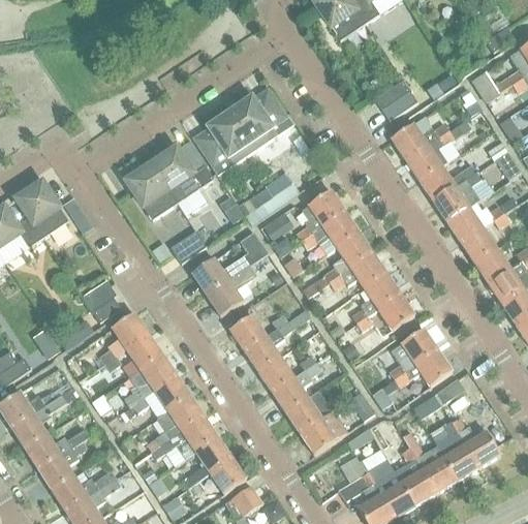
[(350,3),(351,2),(350,0),(314,0),(313,1),(339,40),(365,24),(350,3)]
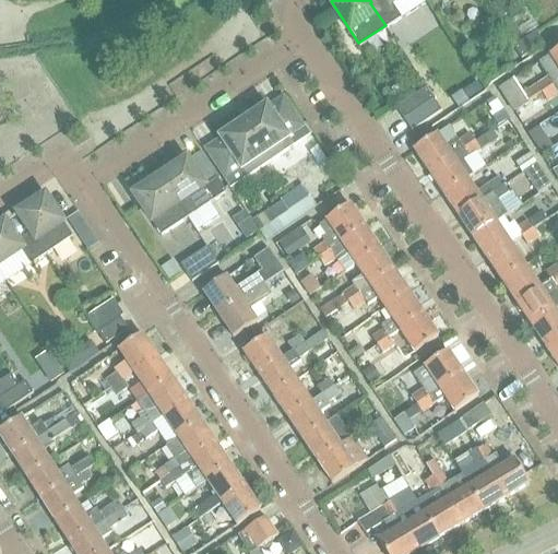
[(391,1),(392,0),(375,0),(371,2),(386,25),(401,14),(391,1)]
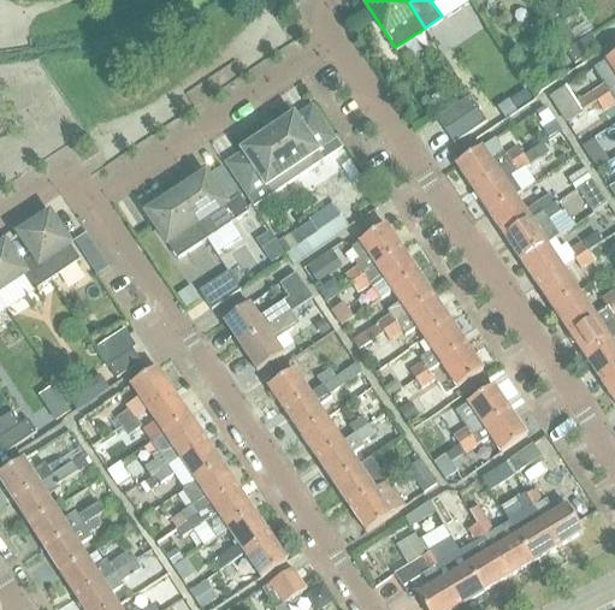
[(565,48),(573,60),(598,45),(590,31),(565,48)]
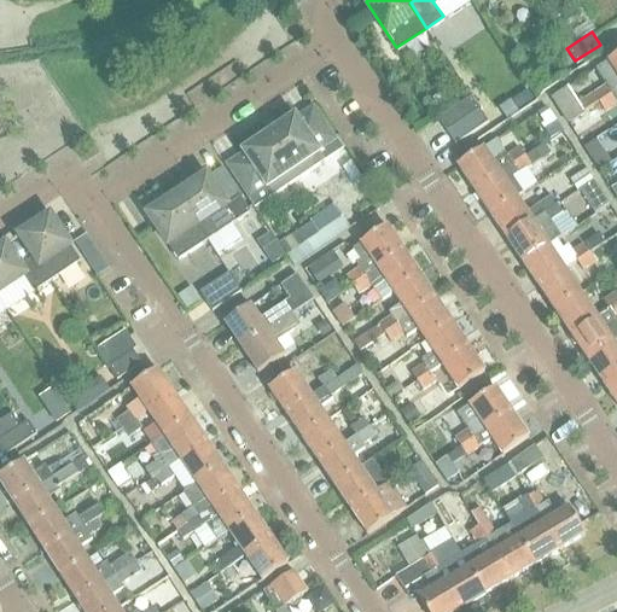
[(599,97),(616,85),(616,50),(609,56),(597,63),(607,80),(580,98),(585,105),(599,97)]
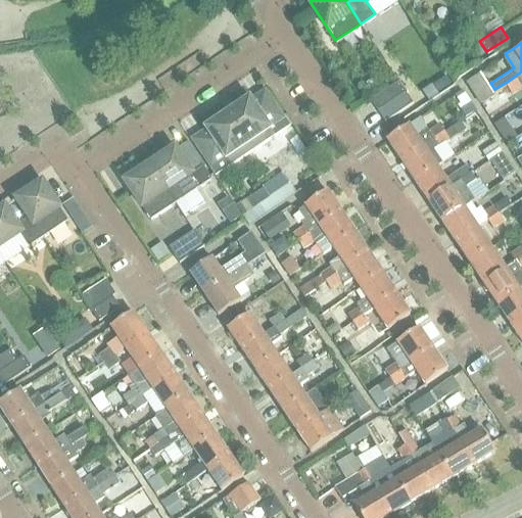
[(521,72),(507,82),(512,89),(521,82),(521,72)]
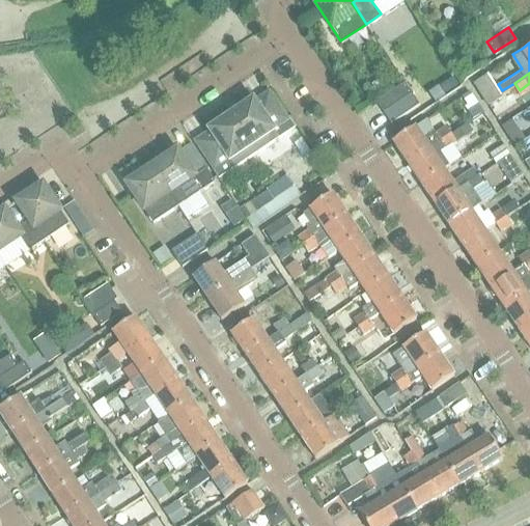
[(375,99),(383,110),(411,91),(403,80),(375,99)]
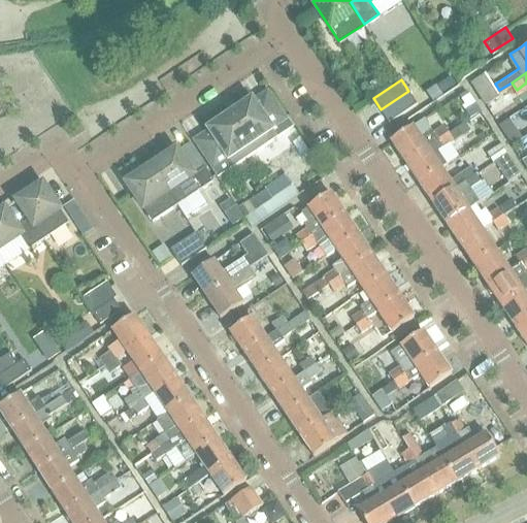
[(208,127),(193,137),(217,174),(276,135),(271,128),(271,127),(287,117),(267,88),(252,98),(252,97),(207,126),(208,127)]
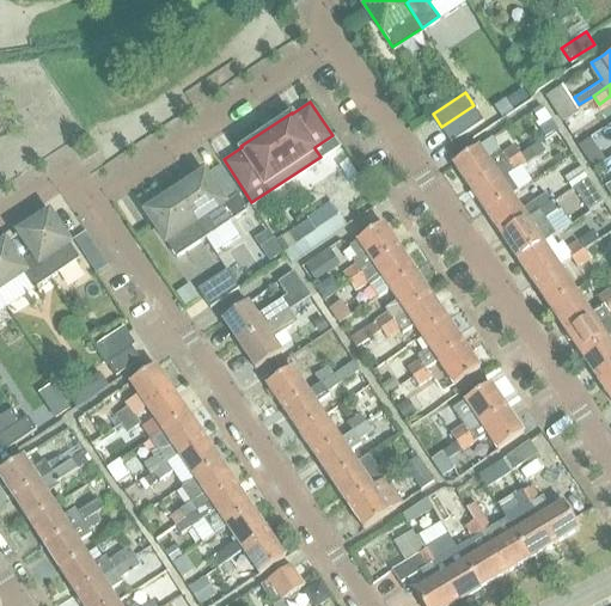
[(474,105),(441,127),(450,139),(482,117),(474,105)]
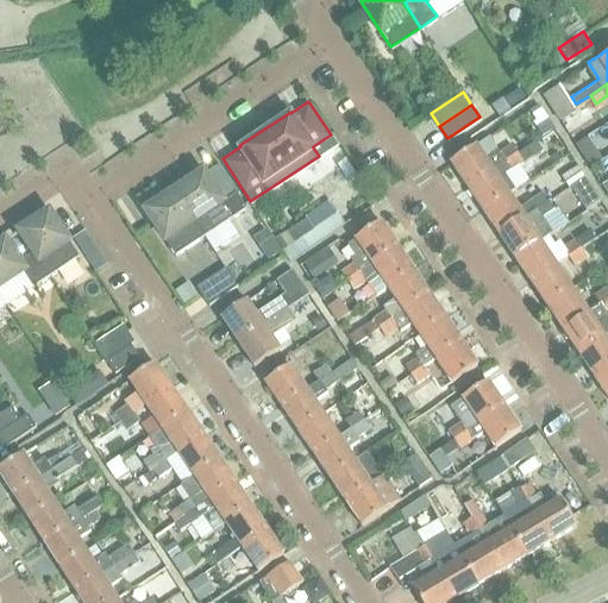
[(363,151),(381,142),(375,132),(357,142),(363,151)]
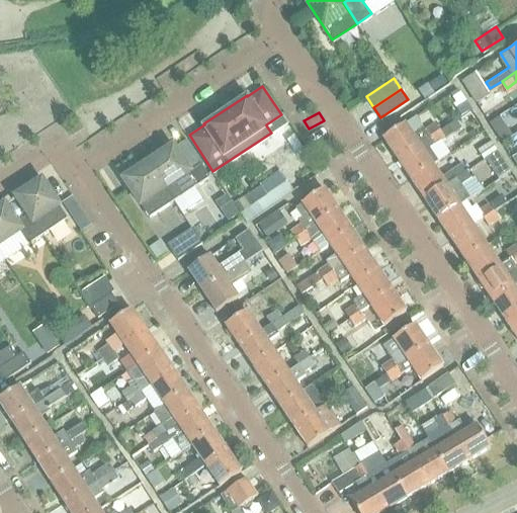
[(383,135),(397,155),(439,126),(434,119),(424,126),(422,123),(412,131),(406,120),(383,135)]
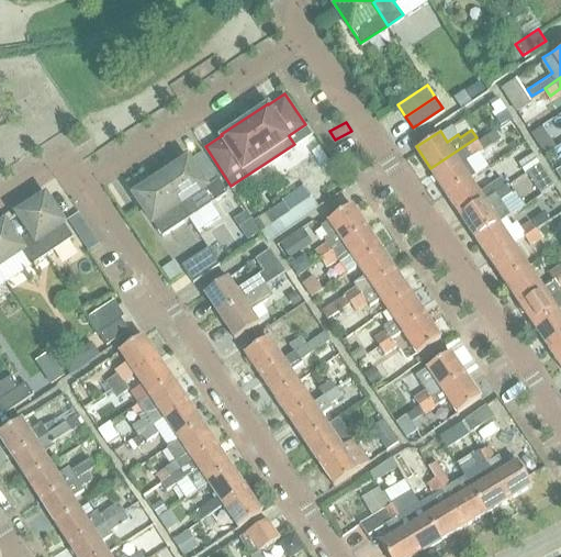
[(430,168),(446,190),(469,175),(475,170),(467,157),(483,146),(477,137),(430,168)]
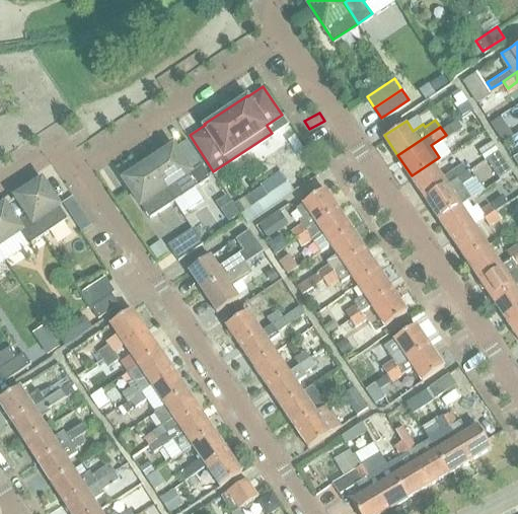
[(172,145),(148,161),(173,199),(181,211),(202,198),(194,186),(210,175),(202,163),(203,162),(187,137),(173,146),(172,145)]
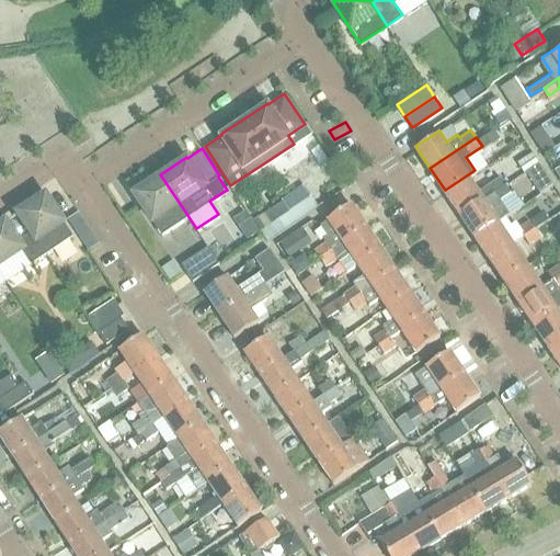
[(526,169),(540,190),(552,182),(538,160),(526,169)]
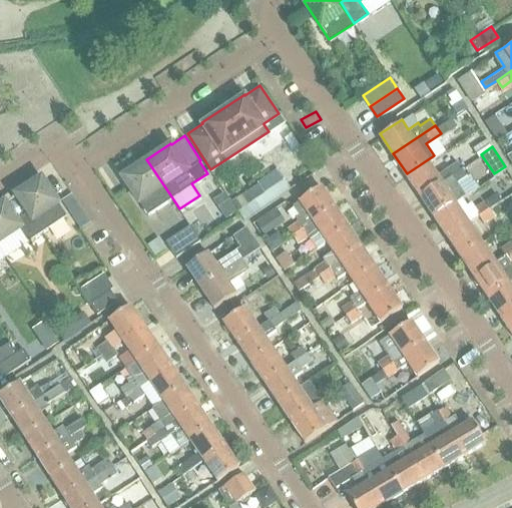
[(407,173),(420,193),(462,165),(458,158),(437,172),(428,159),(407,173)]
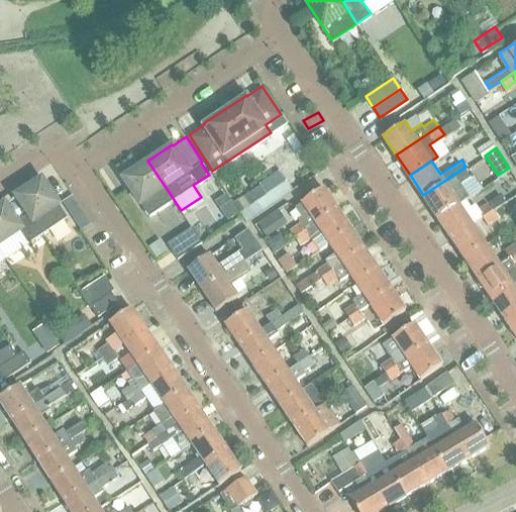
[(173,198),(147,161),(123,177),(148,214),(173,198)]
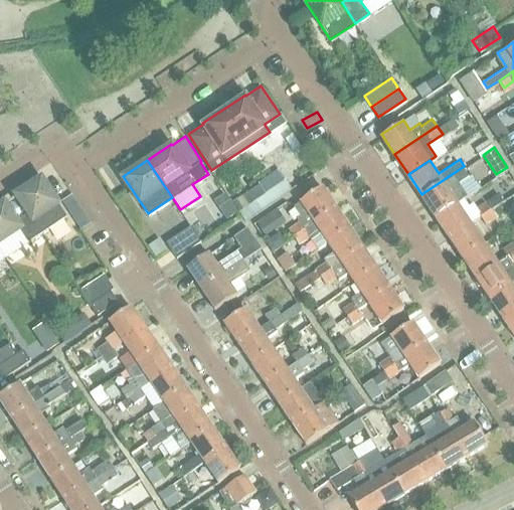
[(421,194),(435,214),(463,195),(475,187),(467,174),(469,173),(464,166),(421,194)]
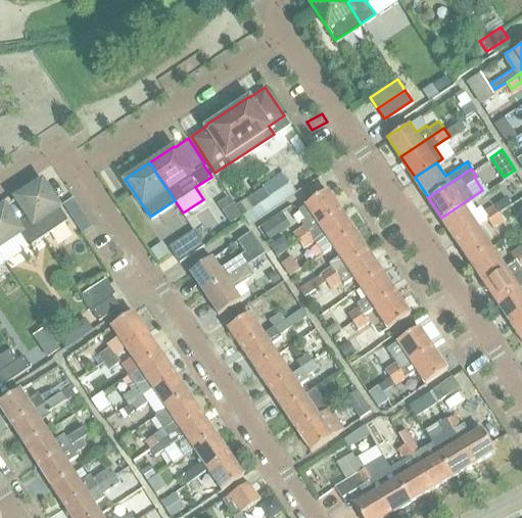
[(16,196),(28,215),(42,235),(67,219),(42,180),(16,196)]
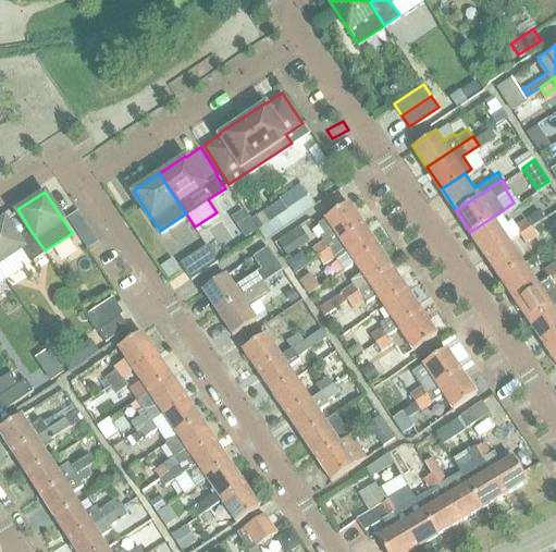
[(309,192),(286,206),(280,196),(260,209),(267,220),(259,224),(266,234),(316,201),(309,192)]
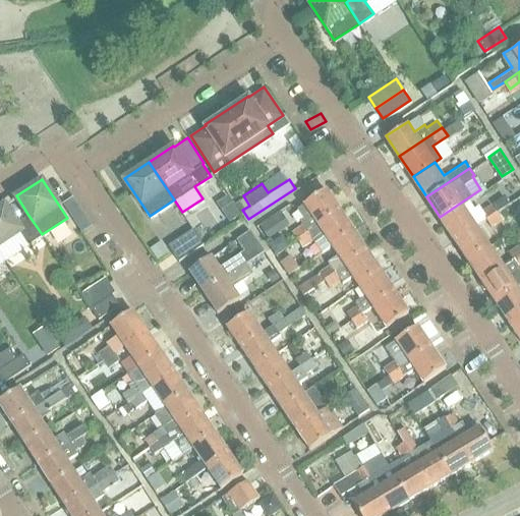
[(228,184),(196,204),(211,227),(242,209),(228,184)]
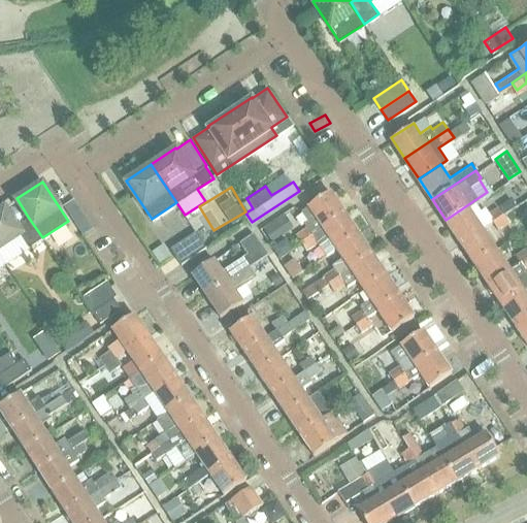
[(296,232),(301,240),(344,210),(330,190),(300,209),(307,220),(304,222),(306,225),(296,232)]
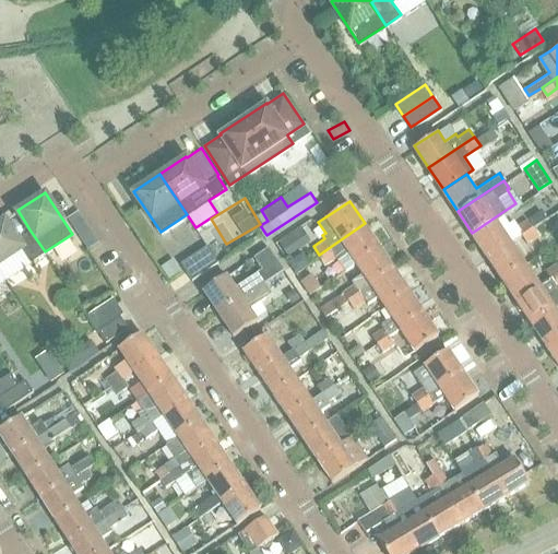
[(521,232),(532,224),(533,224),(527,216),(517,223),(513,217),(508,221),(502,212),(472,233),(487,255),(511,238),(521,232)]
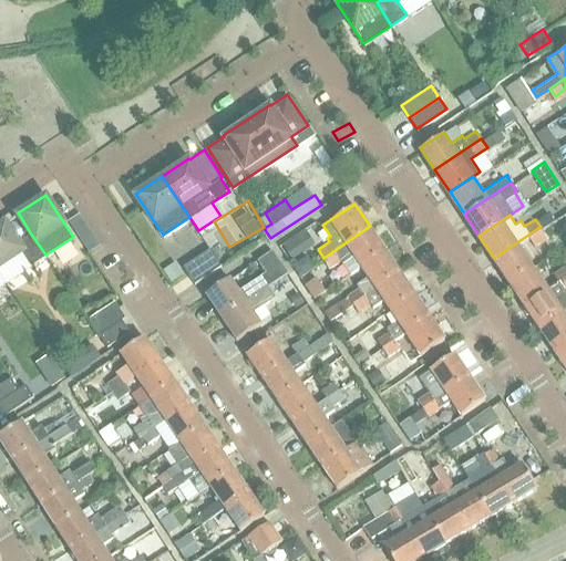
[(4,221),(0,224),(0,263),(21,250),(30,265),(45,255),(30,232),(18,241),(4,221)]
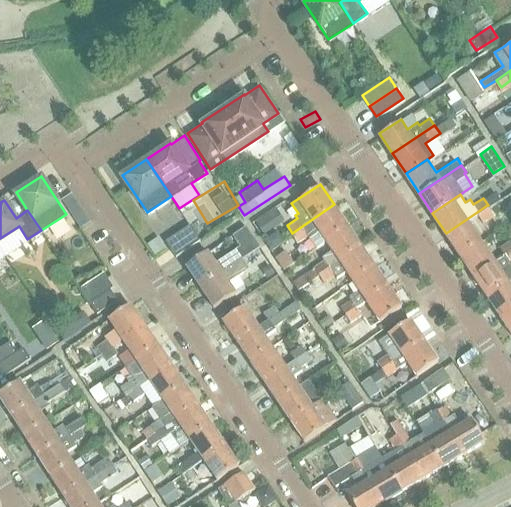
[(254,218),(262,232),(283,218),(274,204),(254,218)]
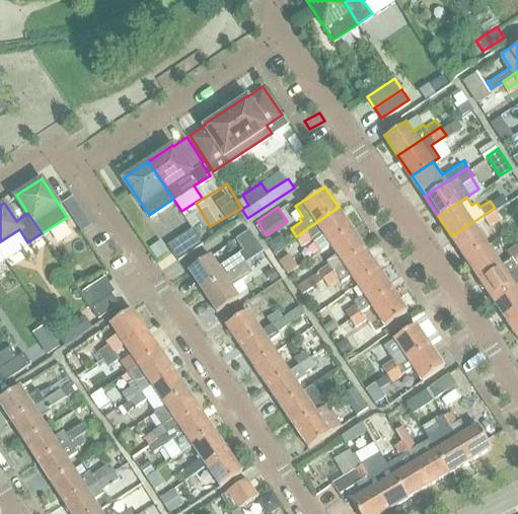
[(320,248),(329,242),(352,227),(339,207),(296,236),(301,244),(312,237),(320,248)]
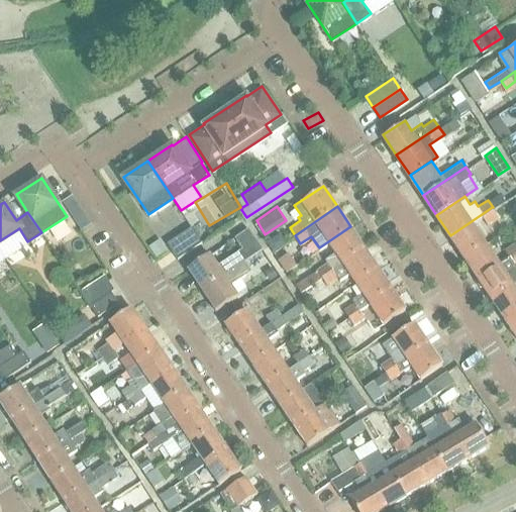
[(492,207),(482,214),(487,222),(498,215),(492,207)]
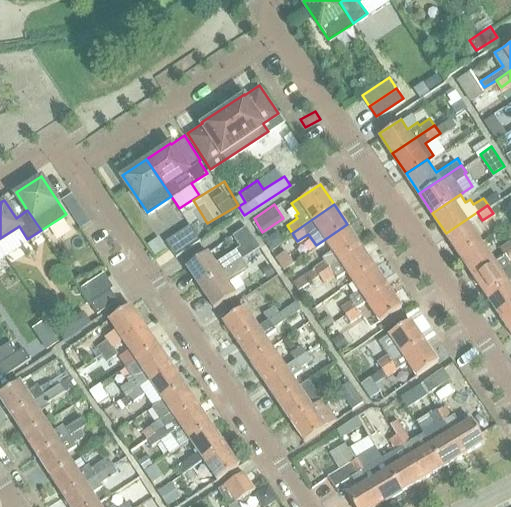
[(446,233),(459,254),(481,239),(468,218),(446,233)]
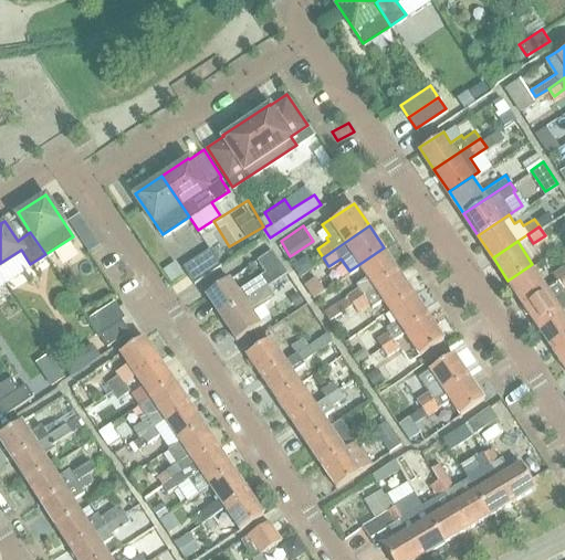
[(181,264),(194,282),(220,263),(209,246),(181,264)]
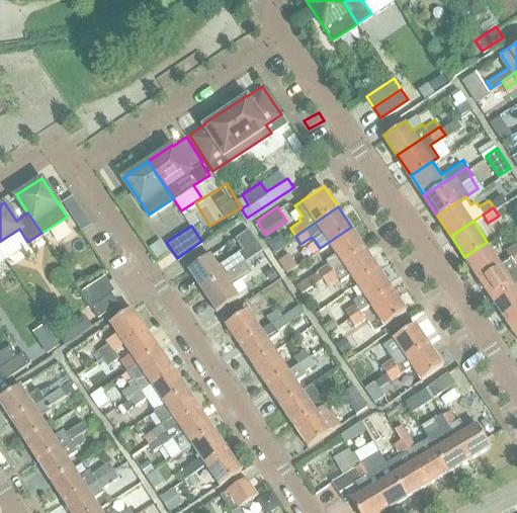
[(188,268),(202,288),(245,259),(245,260),(263,247),(249,227),(236,236),(244,247),(218,264),(209,253),(188,268)]
